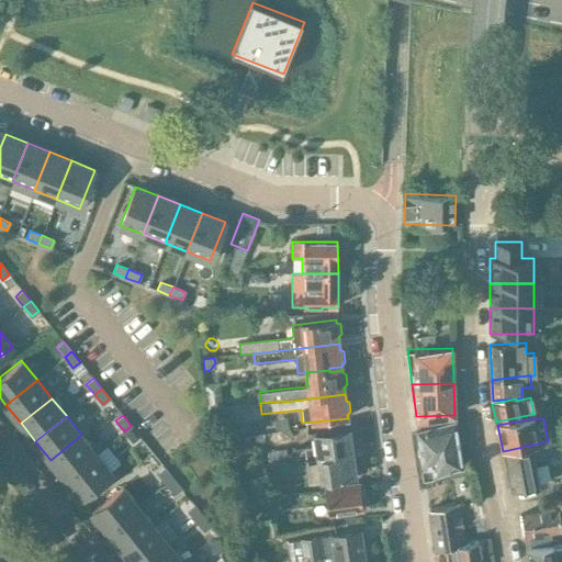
[(462,467),(456,419),(417,425),(424,472),(462,467)]
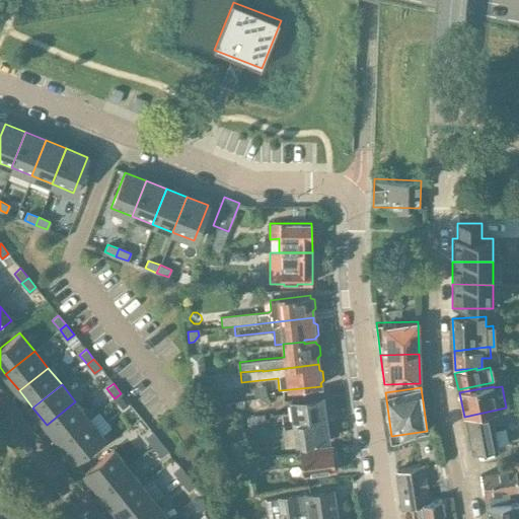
[(121,393),(115,398),(122,408),(129,402),(121,393)]
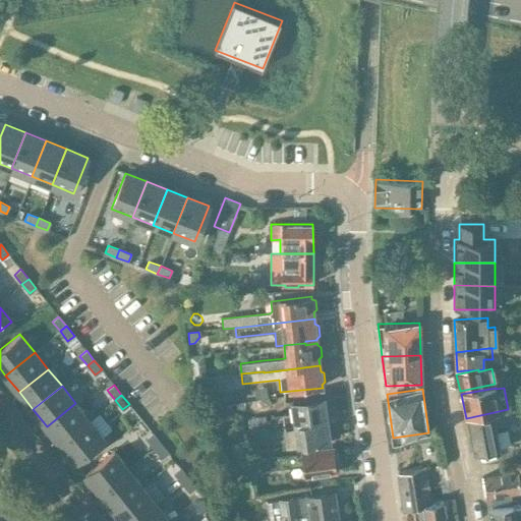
[(248,429),(327,419),(326,412),(328,411),(327,400),(325,400),(325,397),(292,401),(293,413),(265,417),(265,416),(247,418),(248,429)]
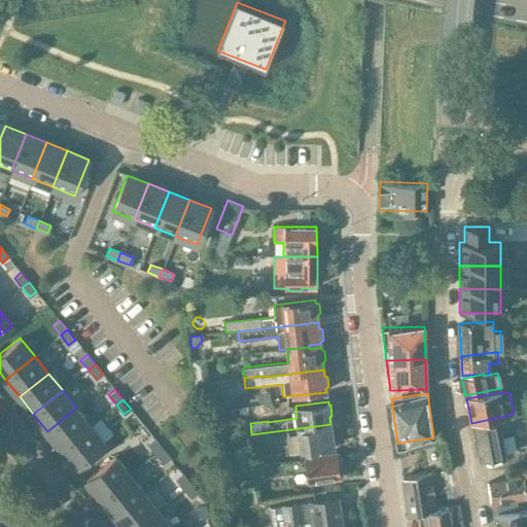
[(61,449),(91,425),(76,408),(47,431),(61,449)]
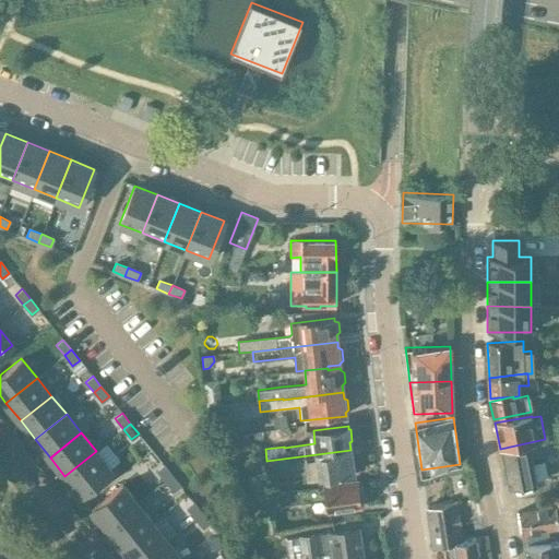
[(535,486),(526,445),(534,444),(534,442),(545,440),(545,439),(500,449),(499,449),(508,491),(535,486)]
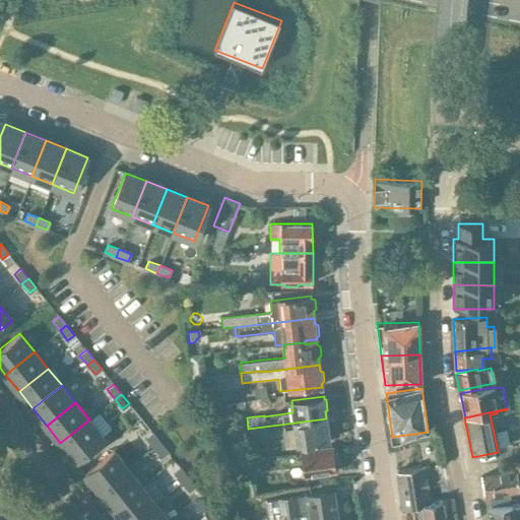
[(331,437),(330,426),(327,426),(326,418),(248,429),(239,430),(240,443),(279,438),(280,447),(329,441),(329,437),(331,437)]
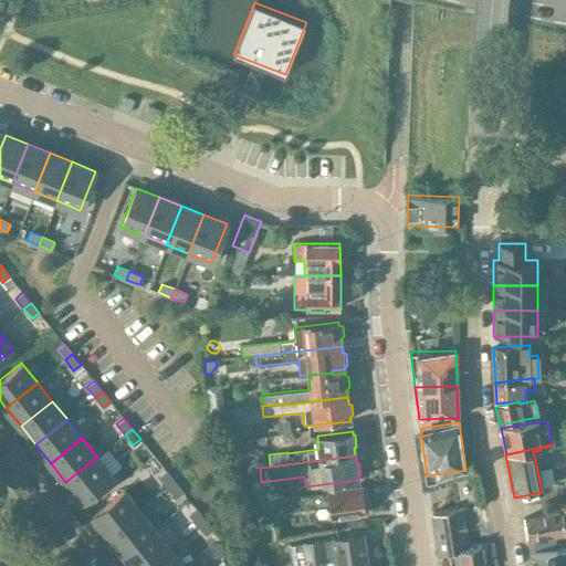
[(113,477),(97,457),(65,482),(81,502),(113,477)]
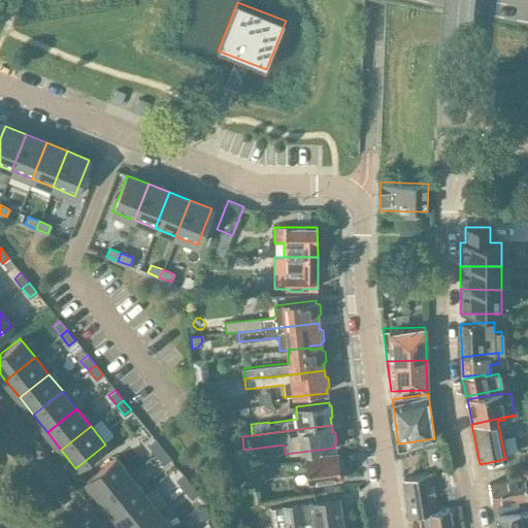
[(155,439),(149,444),(156,454),(163,449),(155,439)]
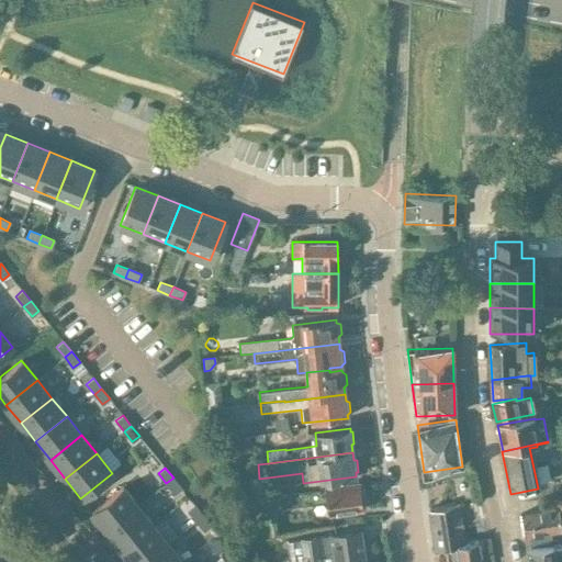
[(173,478),(166,483),(175,494),(181,489),(173,478)]
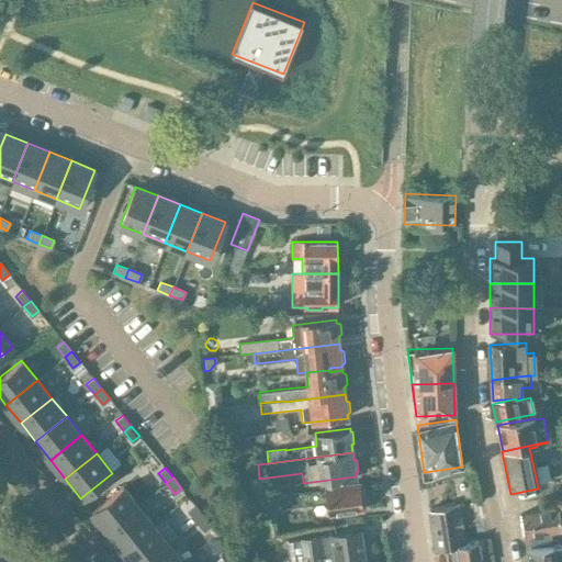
[(362,509),(359,484),(325,489),(325,487),(279,494),(281,507),(326,502),(327,514),(362,509)]
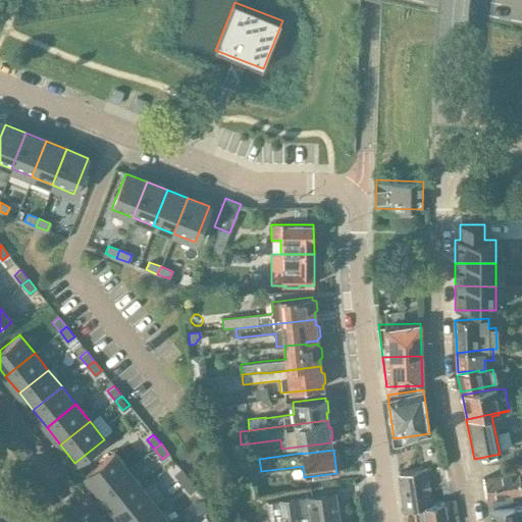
[(100,493),(128,470),(114,452),(85,475),(100,493)]
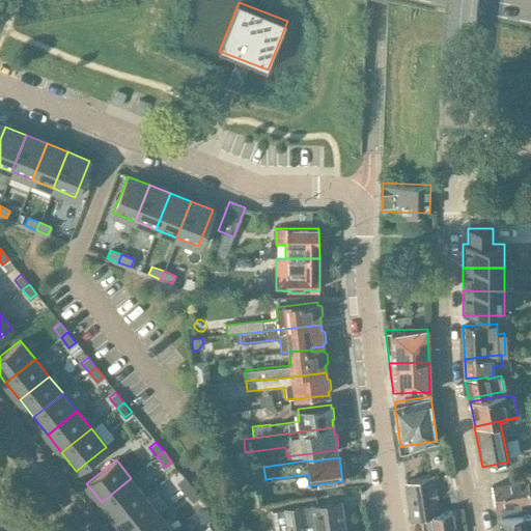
[(530,469),(525,470),(527,480),(491,485),(494,506),(530,500),(530,469)]
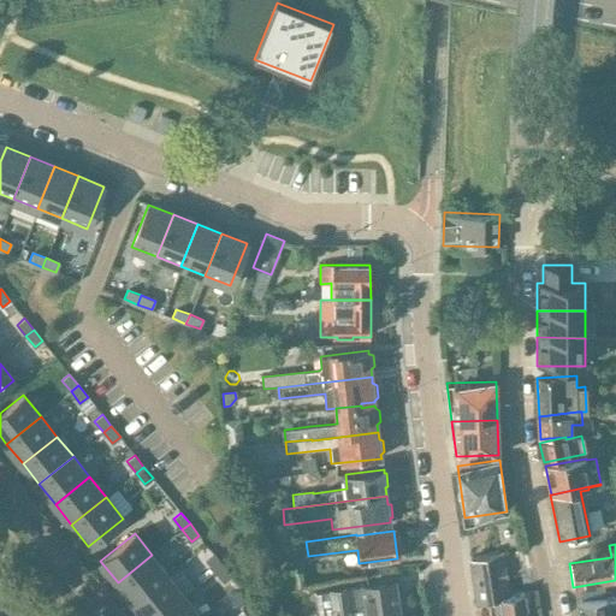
[(511,593),(504,551),(471,556),(477,599),(503,594),(511,593)]
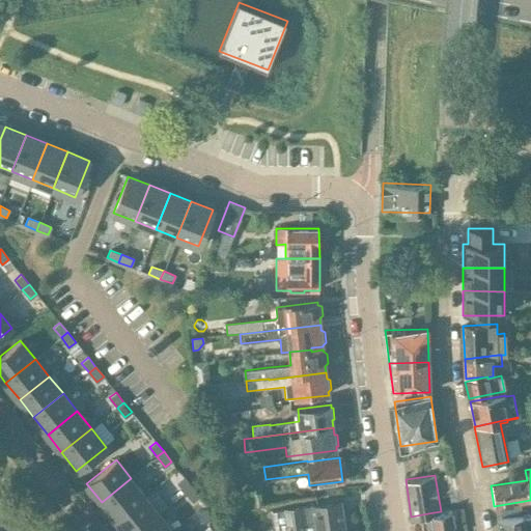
[(184,477),(177,482),(185,492),(192,486),(184,477)]
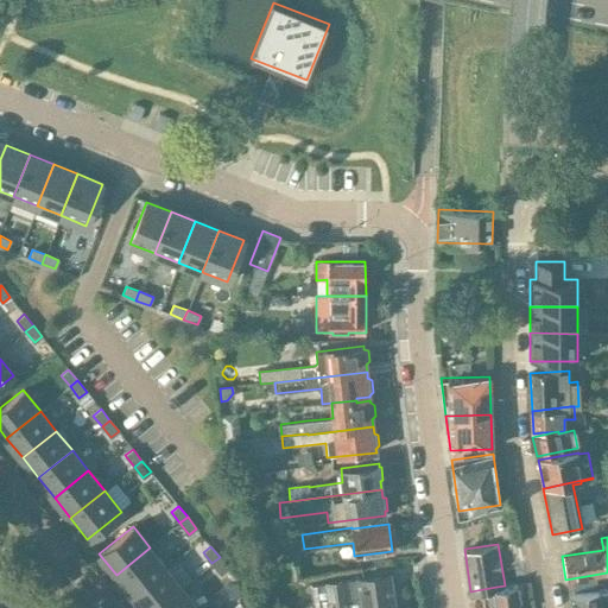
[(166,568),(150,548),(116,575),(132,594),(166,568)]
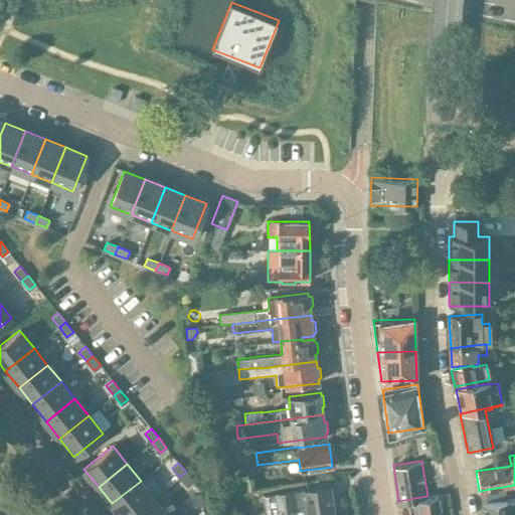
[(186,472),(179,477),(187,486),(193,481),(186,472)]
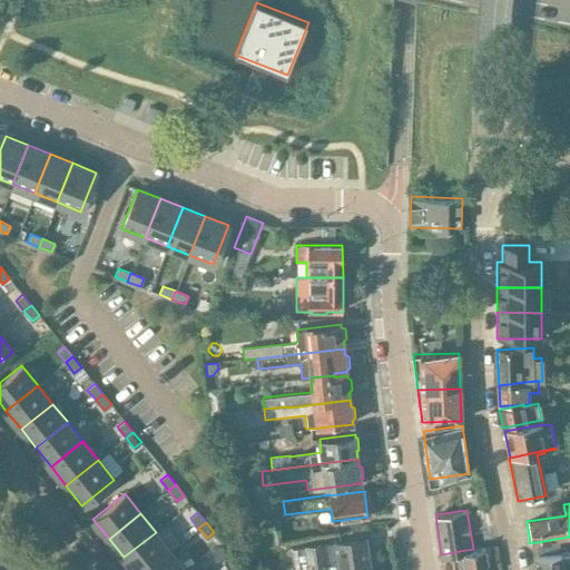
[(134,569),(146,569),(170,550),(156,532),(124,557),(134,569)]
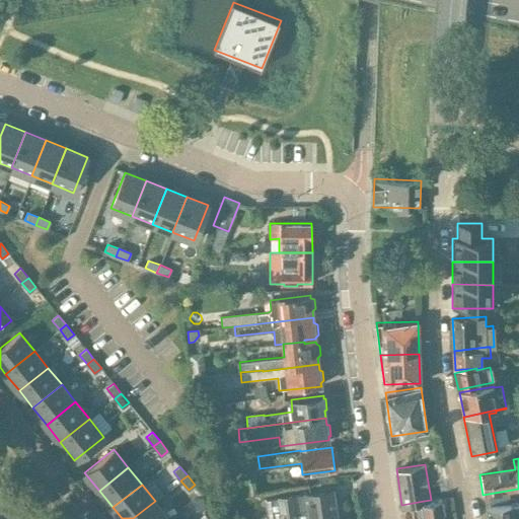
[(336,518),(332,490),(267,499),(269,518),(336,518)]
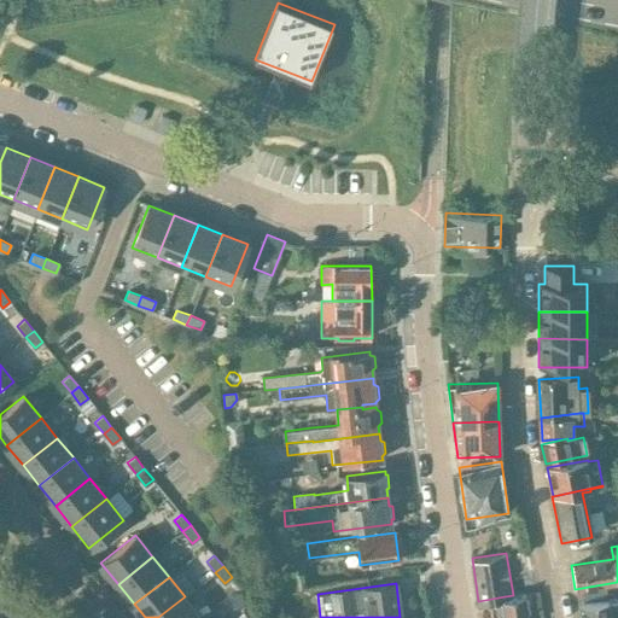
[(240,592),(231,593),(233,607),(243,606),(240,592)]
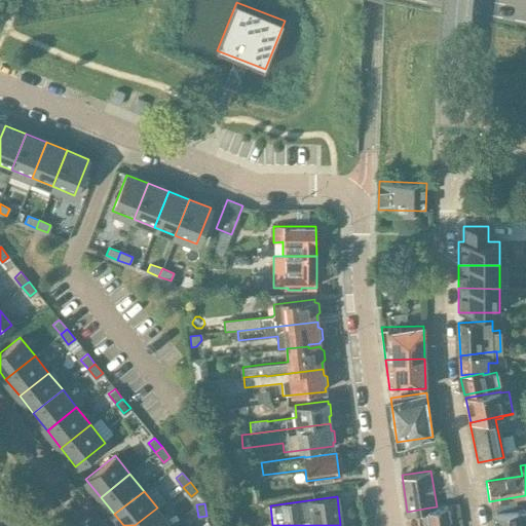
[(451,525),(448,504),(437,506),(429,508),(431,525),(451,525)]
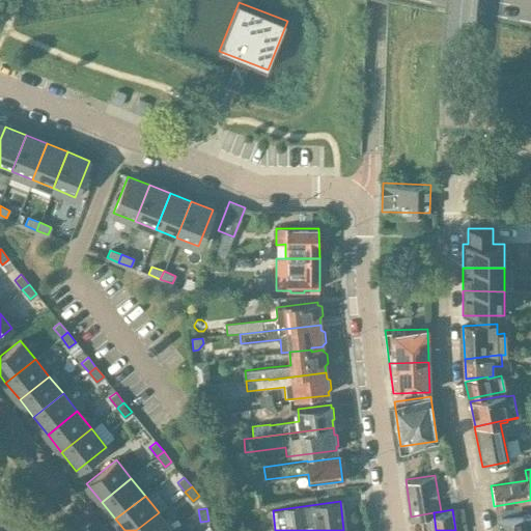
[(171,530),(173,530),(159,512),(136,530),(171,530)]
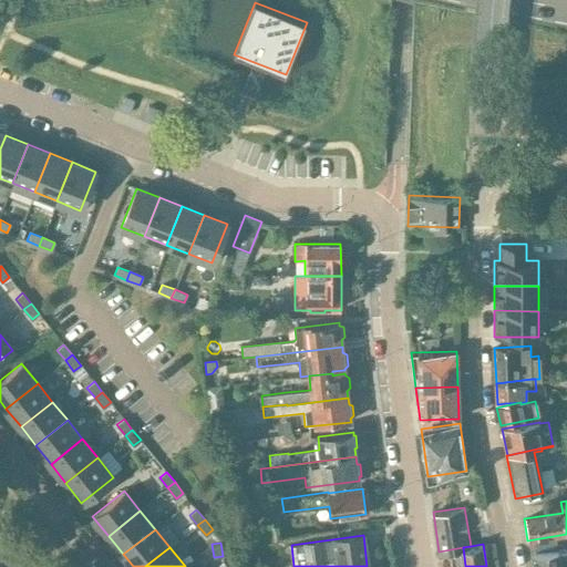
[(465,566),(463,547),(439,552),(440,566),(465,566)]
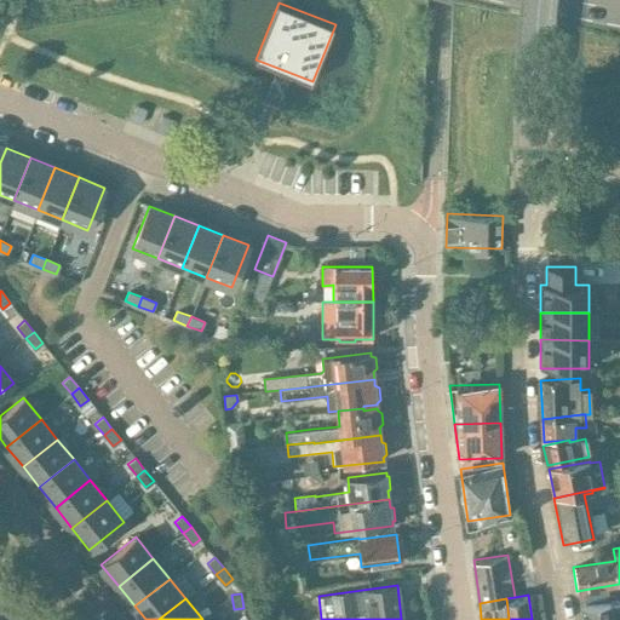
[(619,619),(619,603),(612,604),(610,601),(583,604),(584,619),(619,619)]
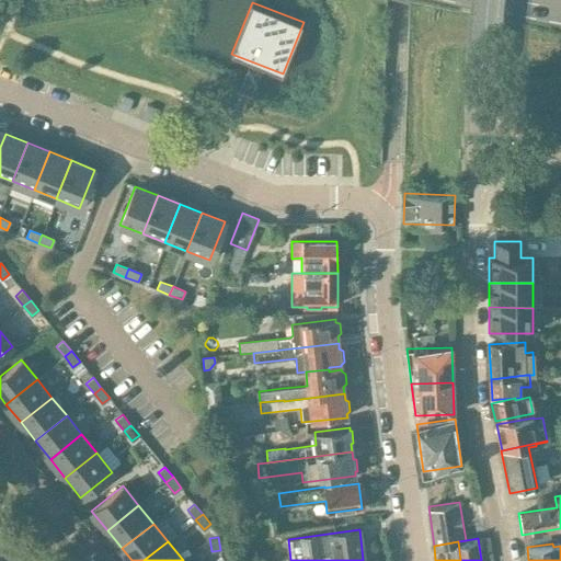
[(241,548),(235,552),(241,560),(243,560),(249,557),(241,548)]
